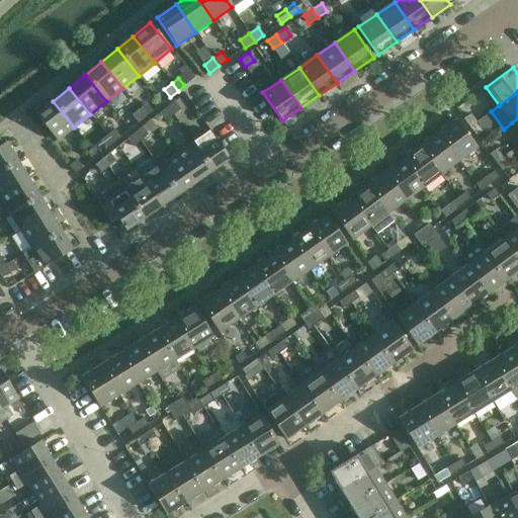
[(35,114),(58,141),(74,127),(53,101),(35,114)]
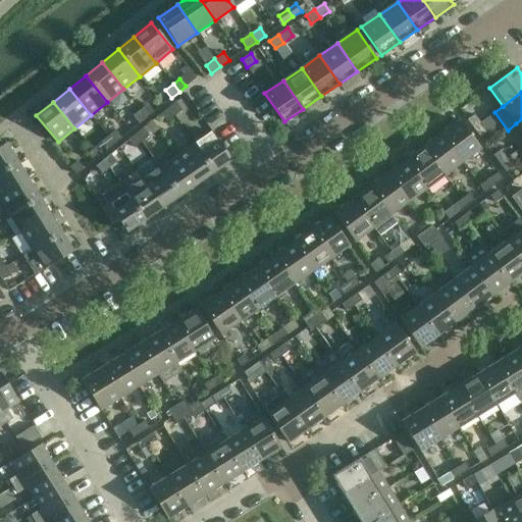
[(168,108),(174,115),(181,110),(175,102),(168,108)]
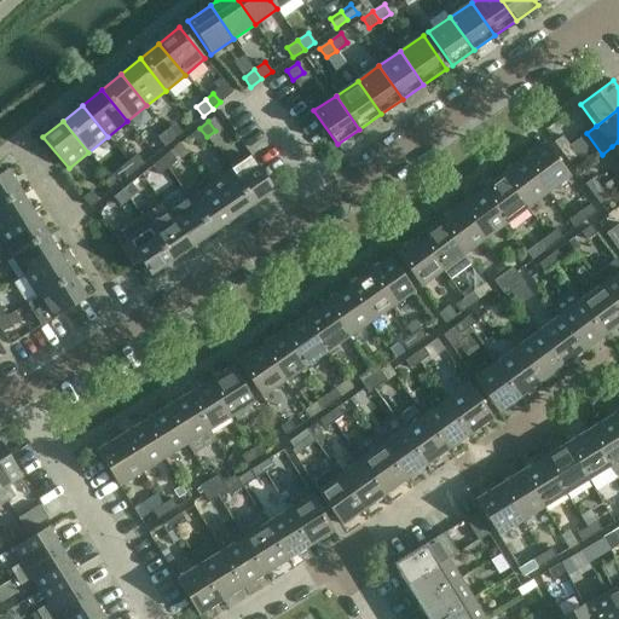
[(167,131),(174,139),(183,133),(175,123),(167,131)]
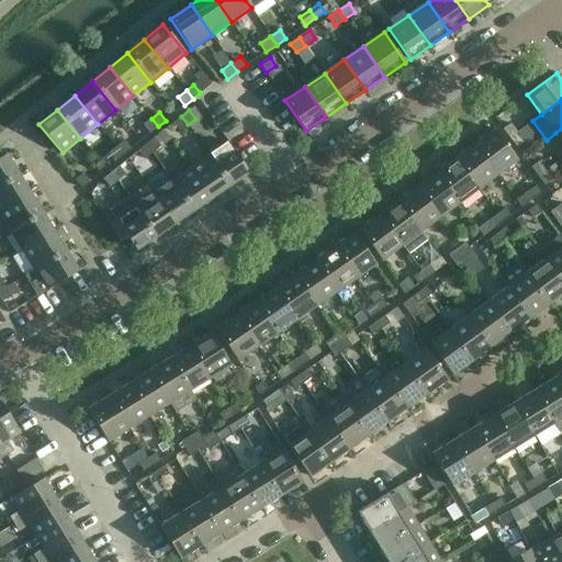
[(188,124),(181,116),(173,123),(180,131),(188,124)]
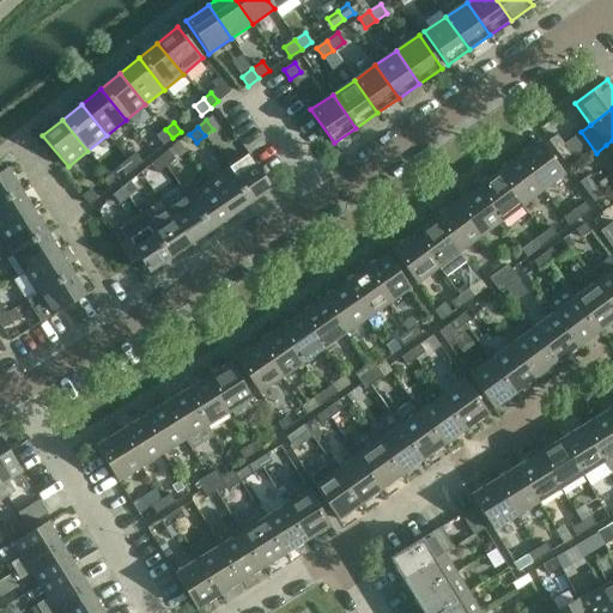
[(173,138),(165,129),(156,137),(163,145),(173,138)]
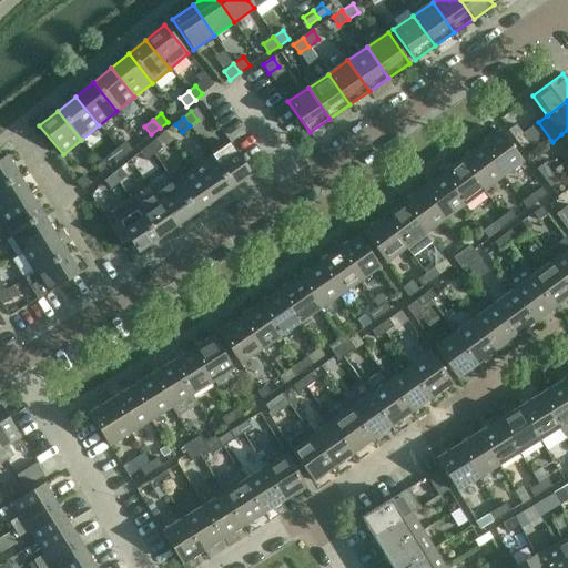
[(515,140),(523,134),(516,125),(508,130),(515,140)]
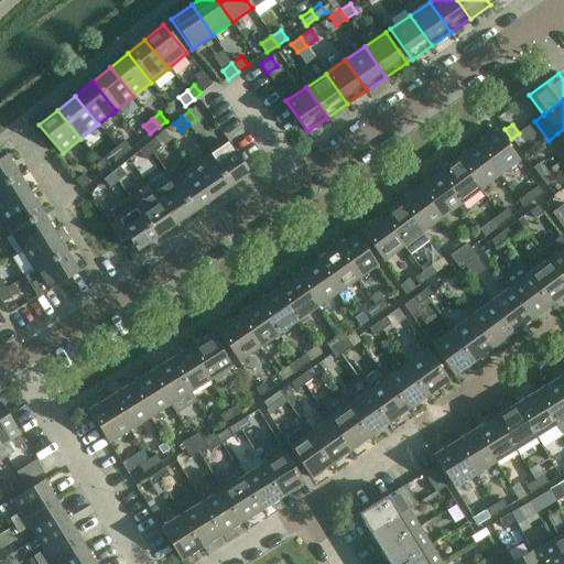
[(476,144),(499,175),(519,161),(496,130),(476,144)]
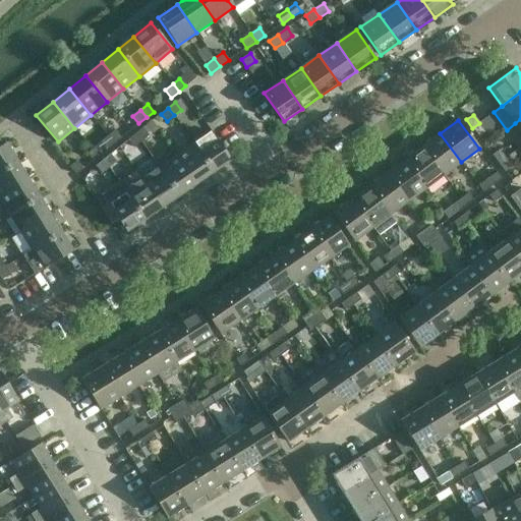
[(478,136),(485,131),(479,123),(472,128),(478,136)]
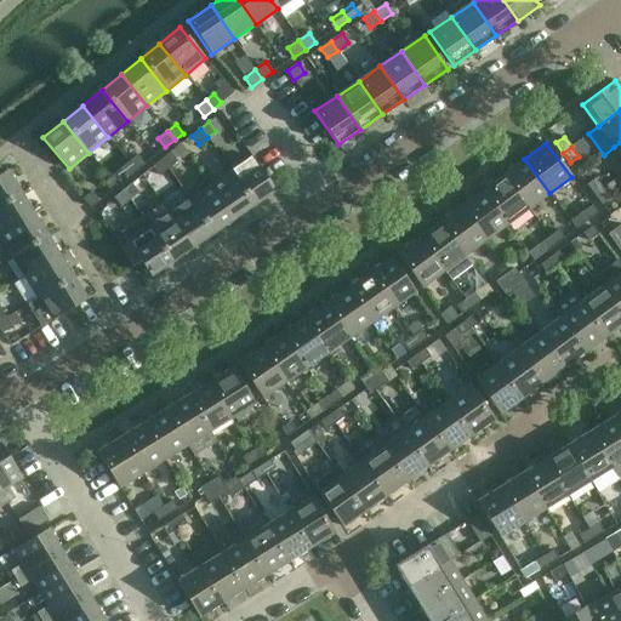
[(161,160),(169,169),(177,161),(170,153),(161,160)]
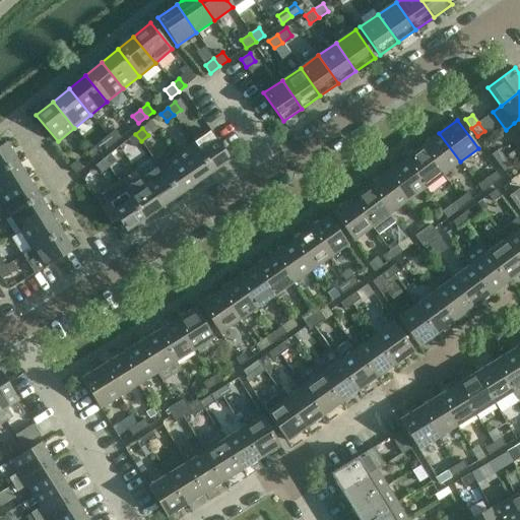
[(108,135),(114,143),(121,137),(115,130),(108,135)]
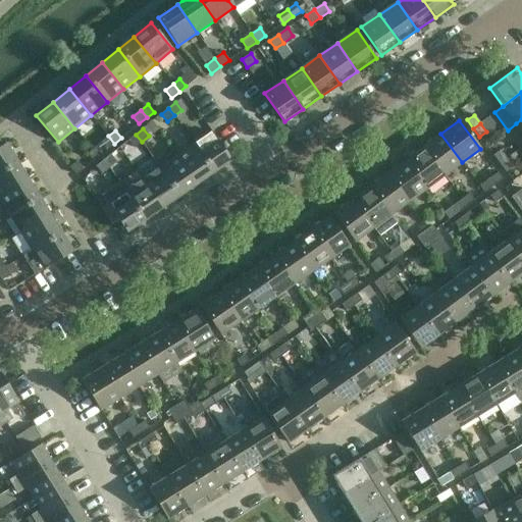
[(194,144),(213,172),(231,160),(212,132),(194,144)]
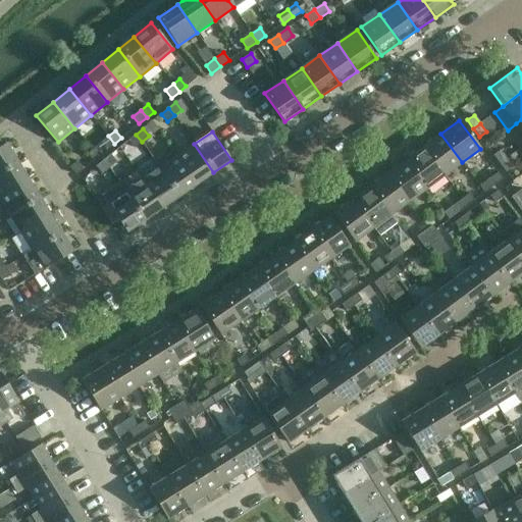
[(440,134),(423,147),(444,175),(462,162),(440,134)]
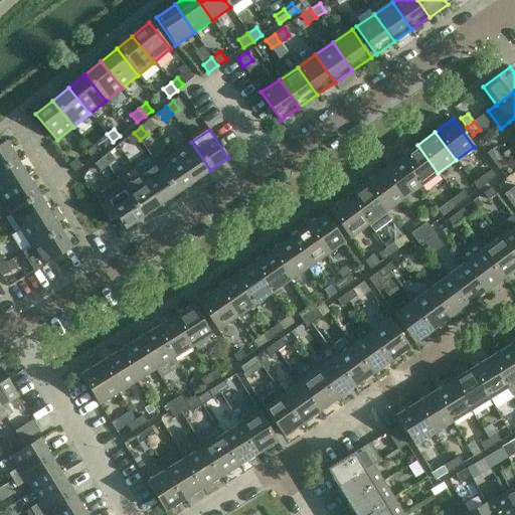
[(140,140),(134,133),(127,138),(133,146),(140,140)]
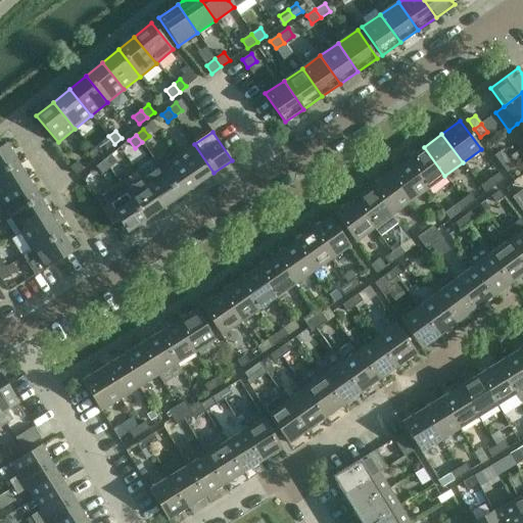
[(114,144),(108,136),(101,142),(107,150),(114,144)]
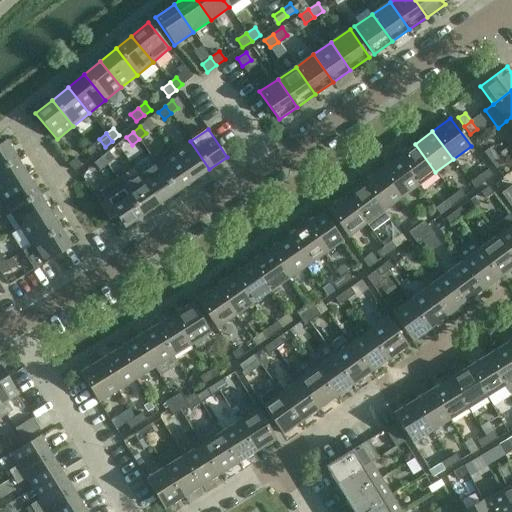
[(0,169),(17,159),(5,141),(0,143),(0,169)]
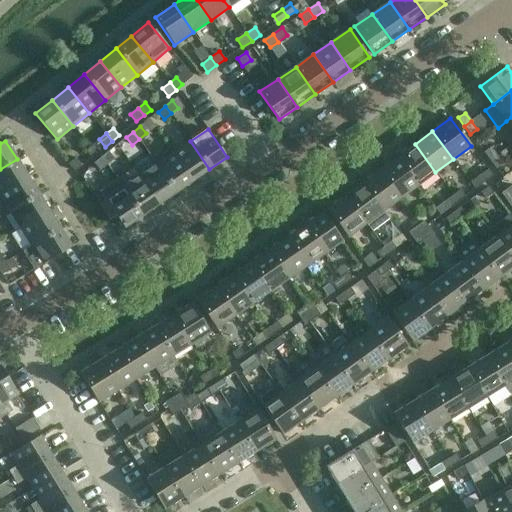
[(209,169),(190,141),(173,153),(192,181),(209,169)]
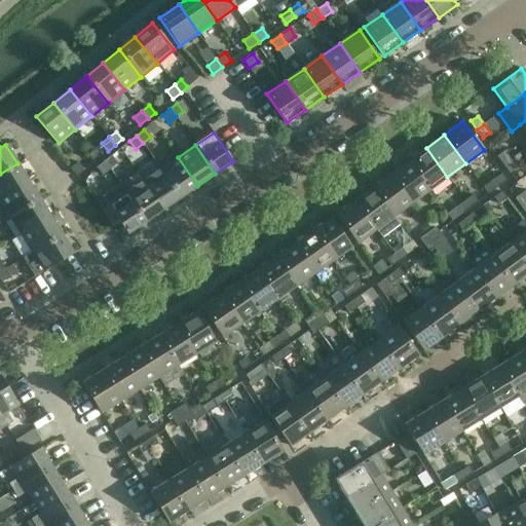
[(426,148),(408,161),(429,190),(447,177),(426,148)]
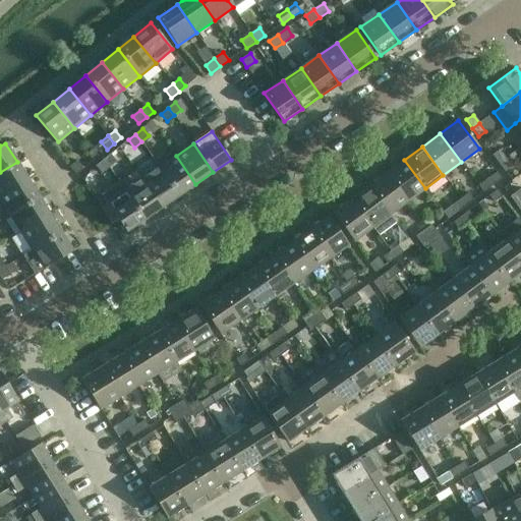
[(499,163),(506,159),(500,150),(493,155),(499,163)]
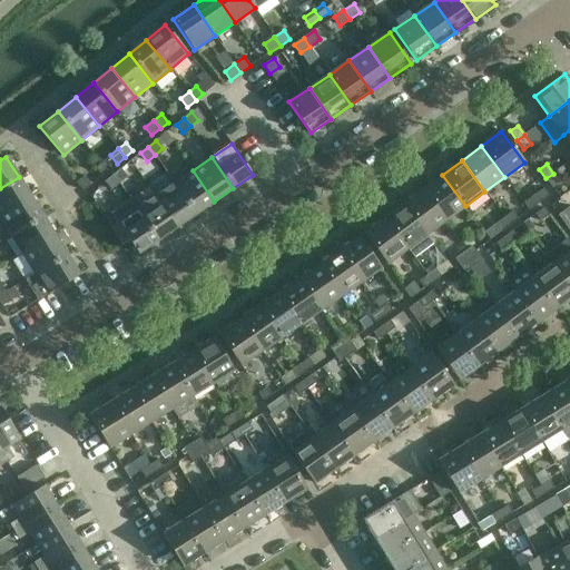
[(112,175),(119,184),(127,177),(120,169),(112,175)]
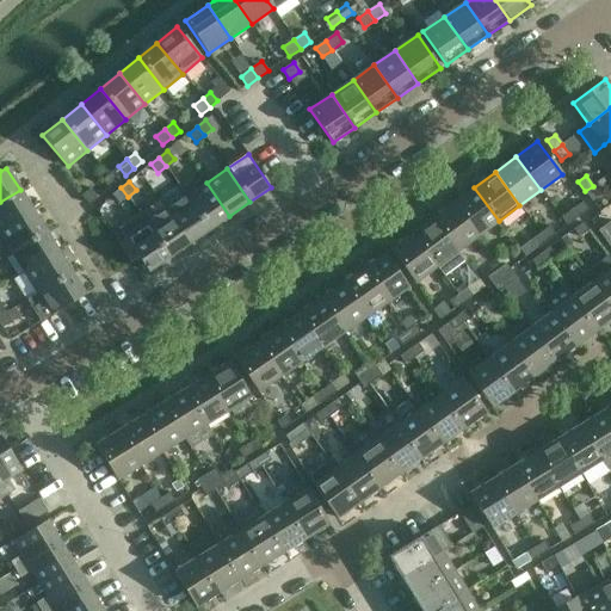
[(210,229),(229,216),(207,183),(187,196),(210,229)]
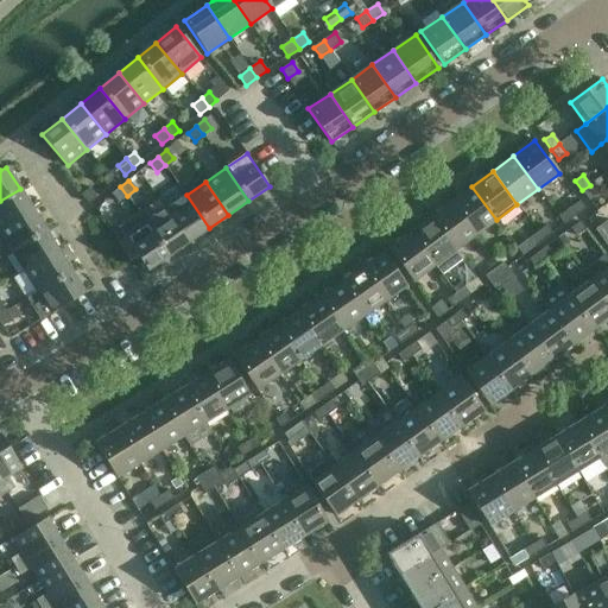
[(590,185),(582,190),(589,201),(597,195),(590,185)]
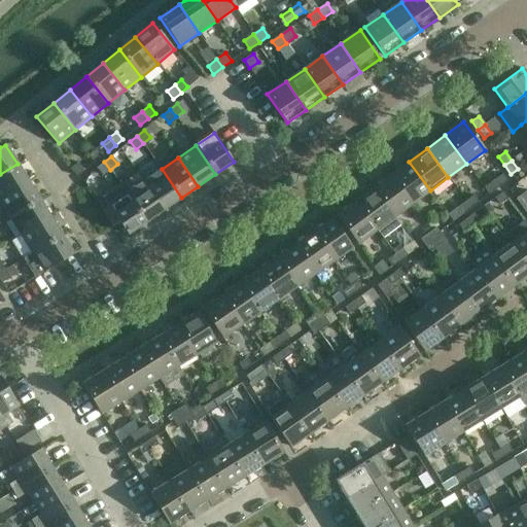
[(110,170),(104,162),(97,168),(103,176),(110,170)]
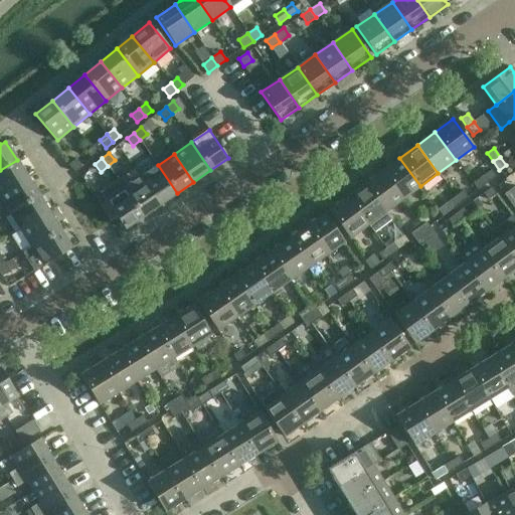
[(399,158),(382,171),(403,199),(420,186),(399,158)]
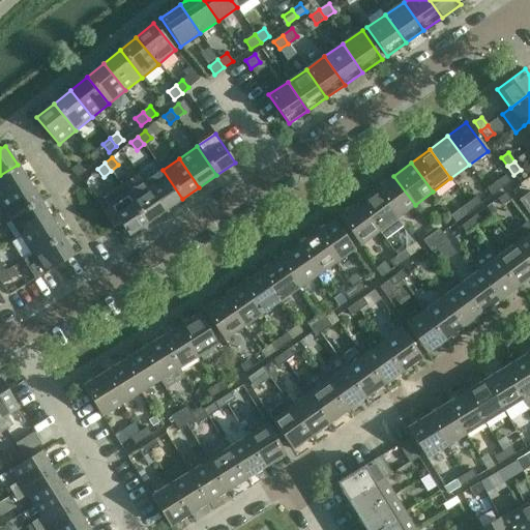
[(70,170),(78,177),(85,171),(79,164),(70,170)]
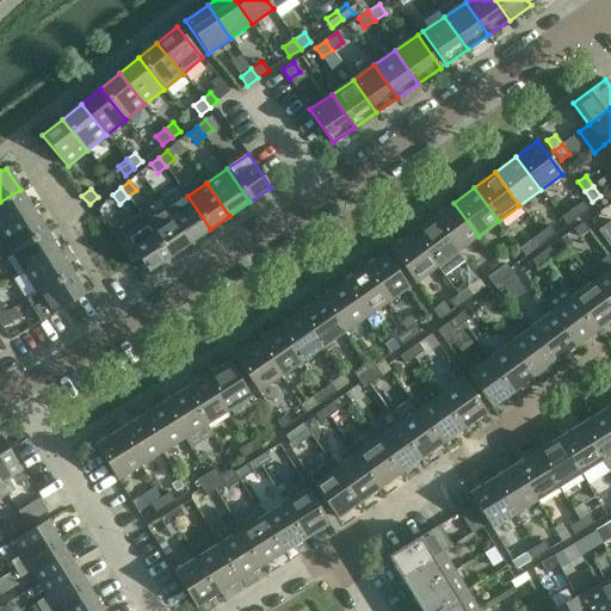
[(0,230),(32,210),(20,190),(0,202),(0,230)]
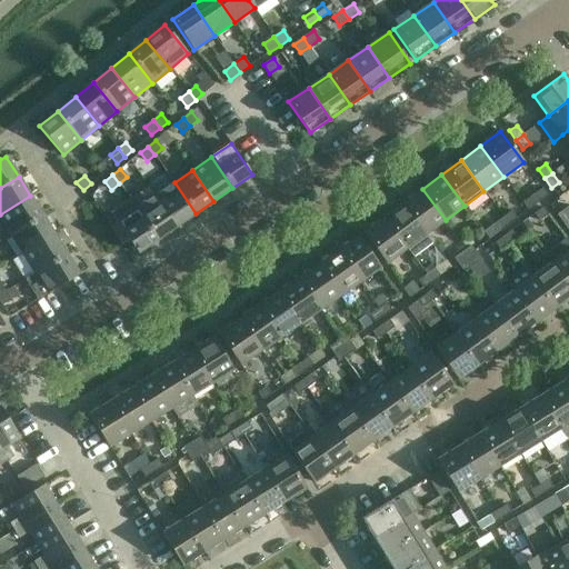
[(177,227),(196,213),(175,182),(156,196),(177,227)]
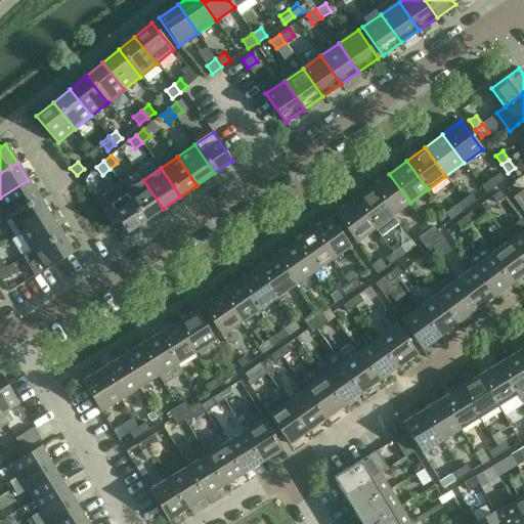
[(499,173),(492,179),(480,187),(485,194),(505,180),(499,173)]
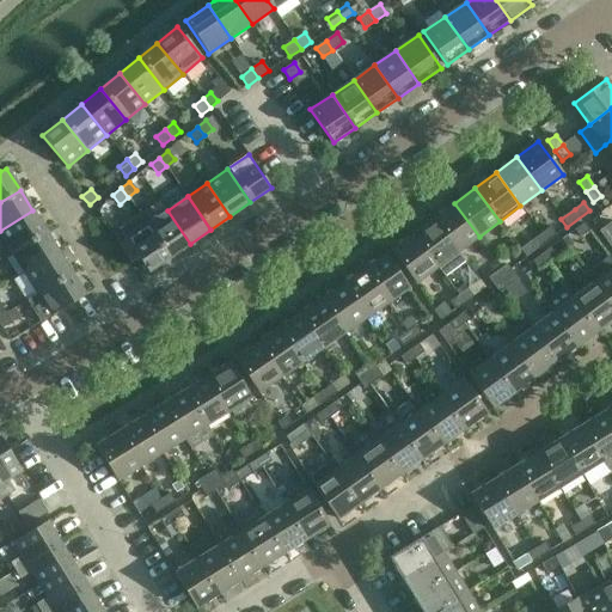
[(454,203),(434,219),(458,252),(479,237),(454,203)]
